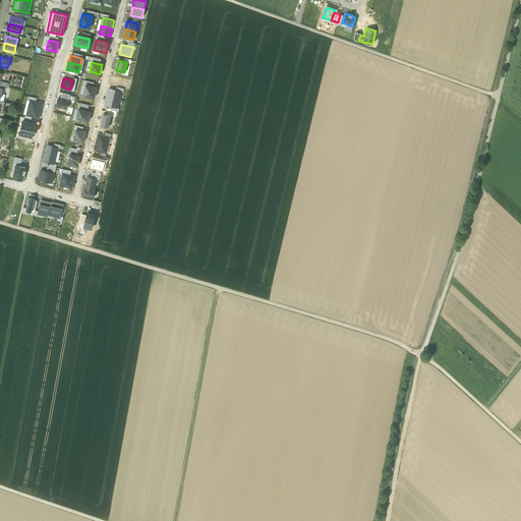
[(96,88),(93,87),(85,84),(85,85),(83,96),(94,98),(97,88),(96,88)]
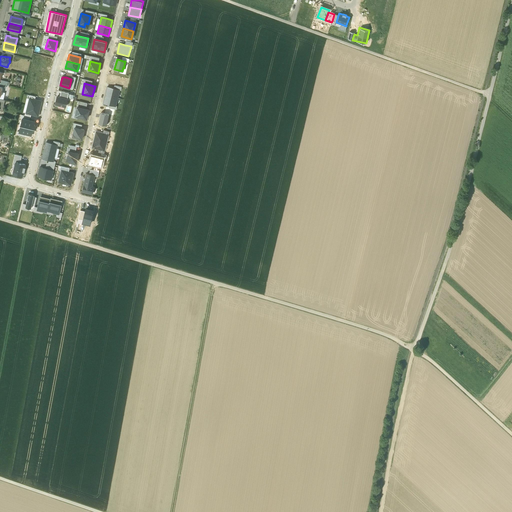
[(107,87),(105,95),(117,98),(119,90),(114,89),(107,87)]
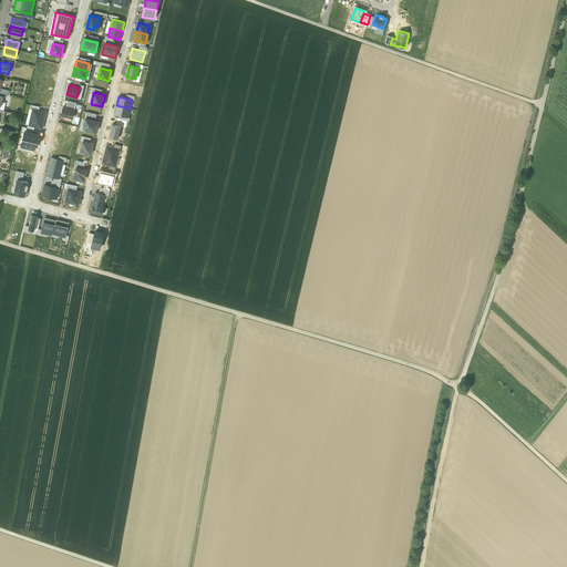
[(130,109),(116,105),(114,114),(122,116),(127,117),(130,109)]
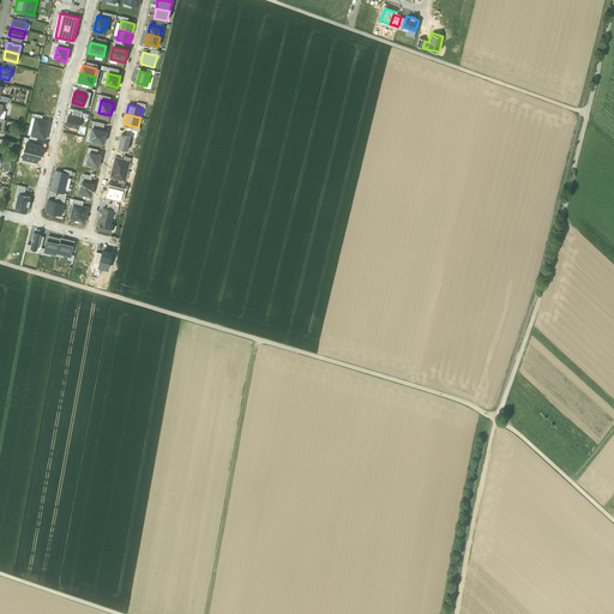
[(66,125),(78,128),(80,119),(71,116),(68,115),(66,125)]
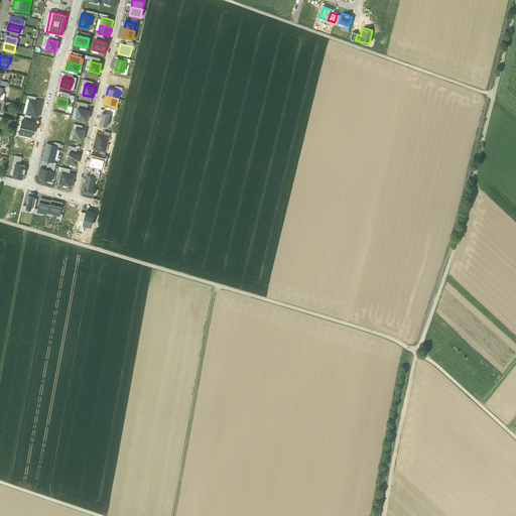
[(30,99),(28,106),(40,109),(41,102),(35,100),(30,99)]
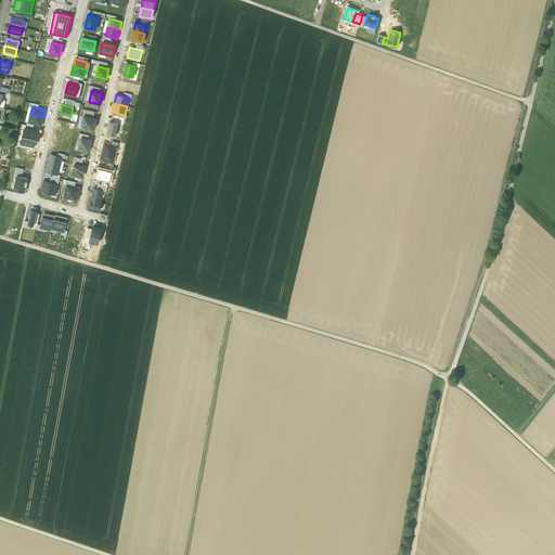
[(93,118),(94,112),(85,110),(84,116),(93,118)]
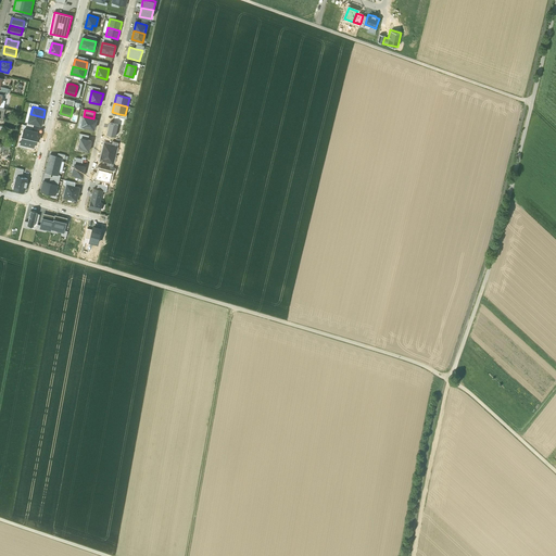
[(34,124),(41,126),(43,117),(30,114),(28,123),(34,124)]
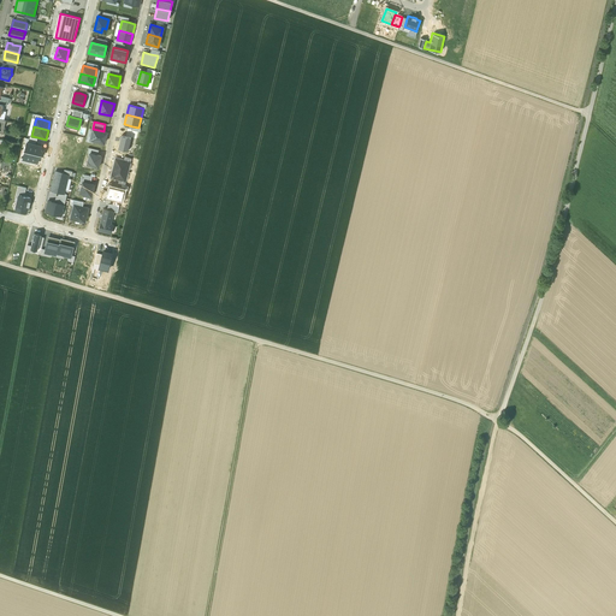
[(107,131),(104,131),(93,129),(90,140),(105,143),(107,131)]
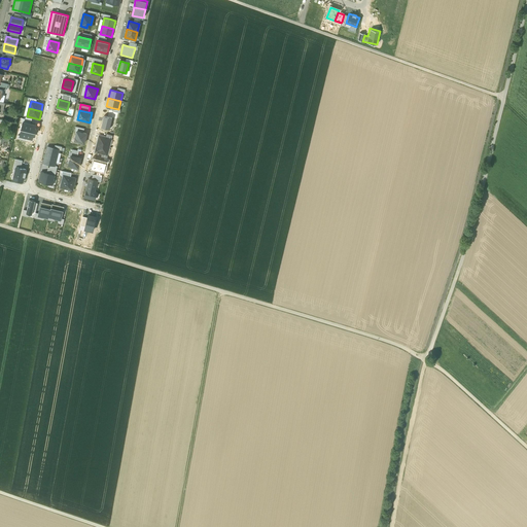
[(109,110),(108,116),(111,117),(116,119),(118,112),(112,111),(109,110)]
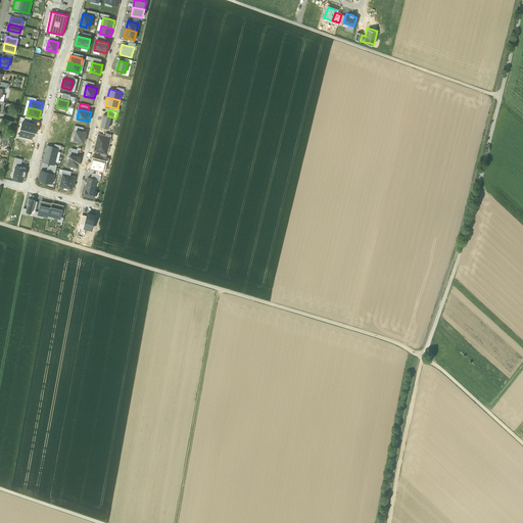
[(100,127),(108,129),(110,116),(107,115),(103,115),(100,127)]
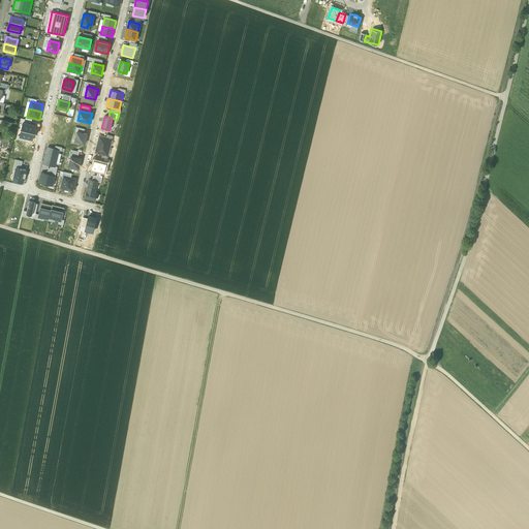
[(24,122),(22,129),(34,131),(35,125),(30,124),(24,122)]
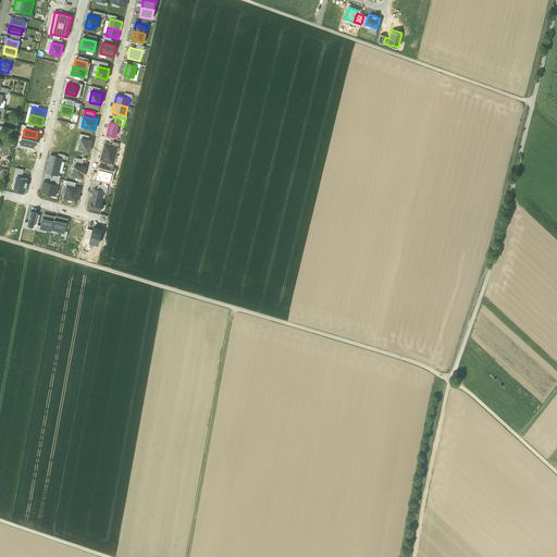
[(34,146),(36,138),(23,136),(22,143),(28,145),(34,146)]
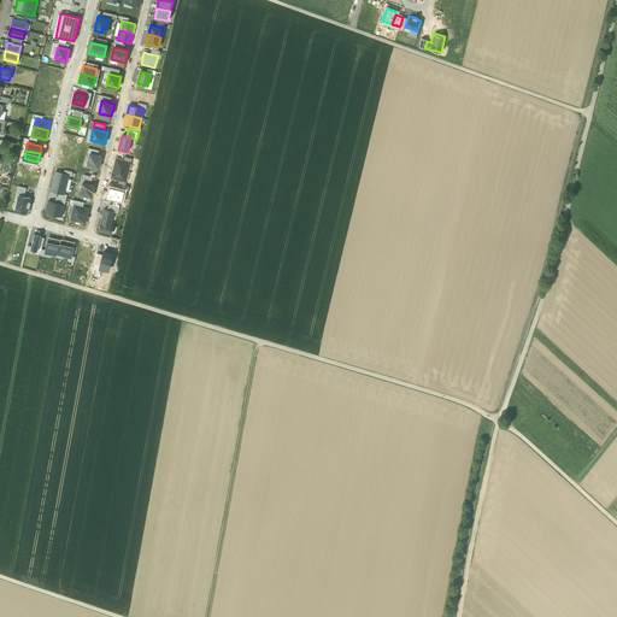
[(87,164),(99,168),(101,156),(98,154),(89,153),(87,164)]
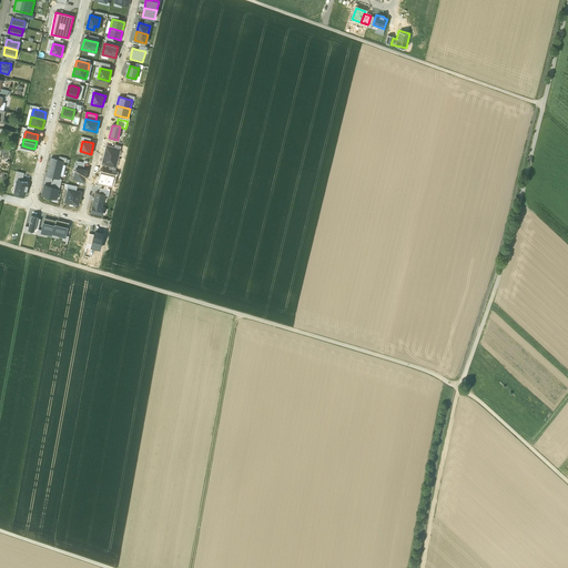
[(63,161),(51,158),(49,166),(61,170),(63,161)]
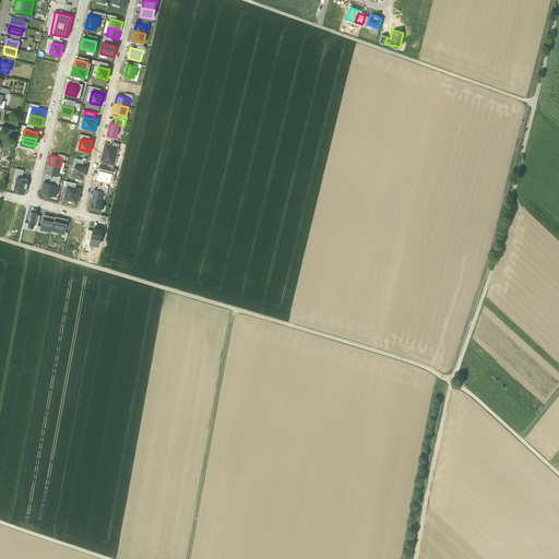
[(60,167),(48,164),(46,173),(58,176),(60,167)]
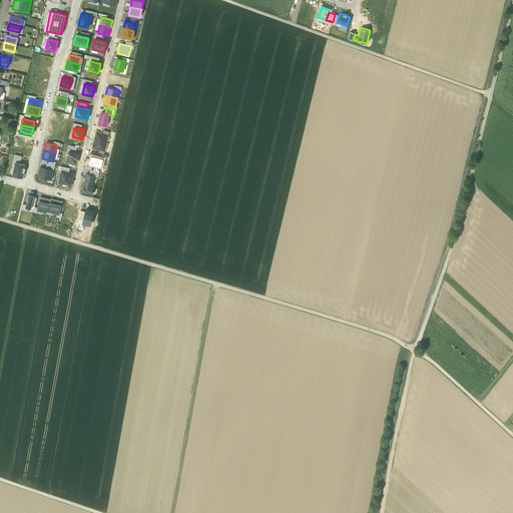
[(67,160),(76,163),(78,153),(75,153),(69,151),(67,160)]
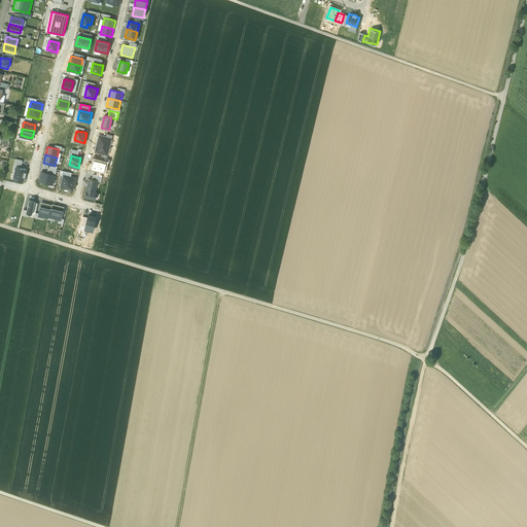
[(21,168),(23,161),(15,159),(13,169),(14,169),(15,167),(21,168)]
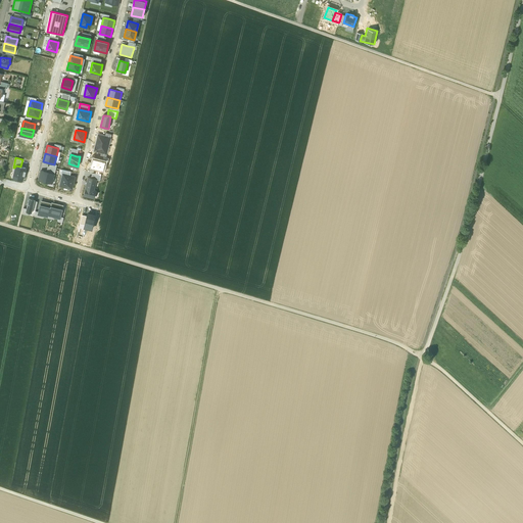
[(93,158),(91,167),(97,169),(102,170),(103,170),(105,161),(105,160),(102,160),(93,158)]
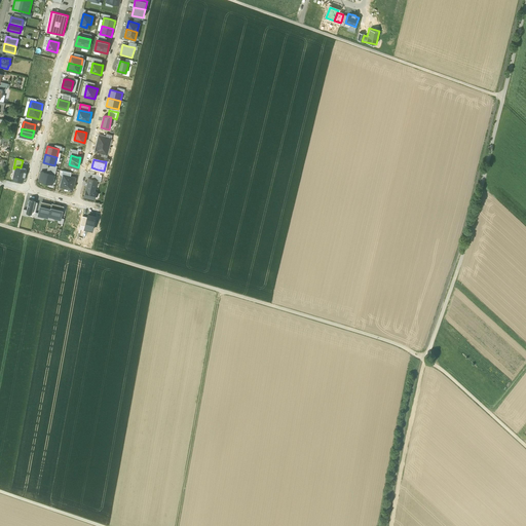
[(26,168),(21,167),(15,166),(14,168),(12,179),(23,181),(24,177),(25,177),(26,172),(25,172),(26,168)]
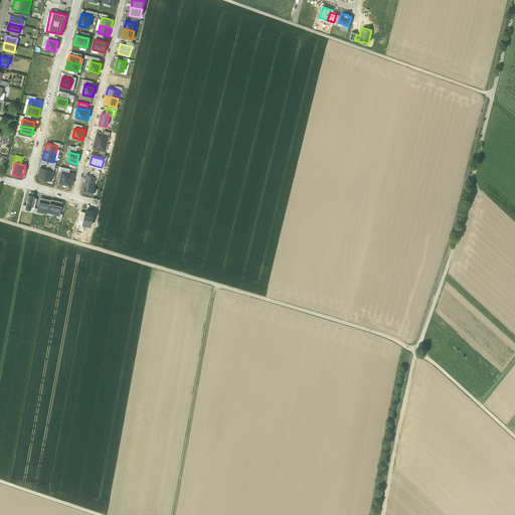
[(40,168),(38,177),(51,181),(53,172),(40,168)]
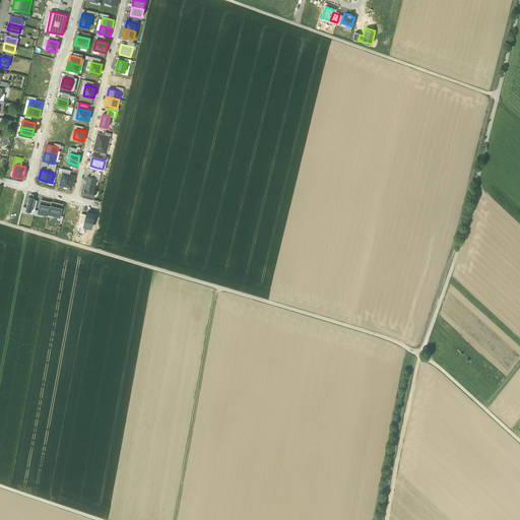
[(74,176),(69,175),(62,173),(59,185),(71,188),(74,176)]
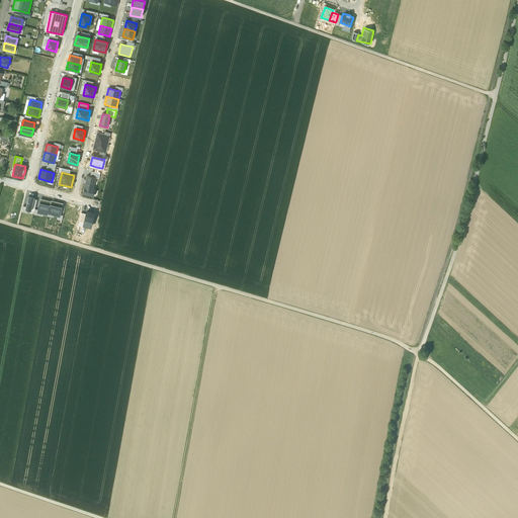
[(83,194),(92,196),(94,188),(93,188),(96,177),(90,176),(87,175),(83,194)]
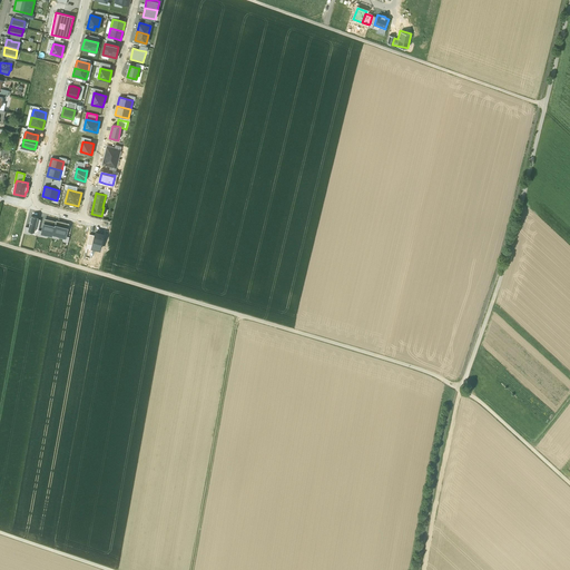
[(36,228),(38,219),(38,217),(31,216),(28,231),(35,232),(36,228)]
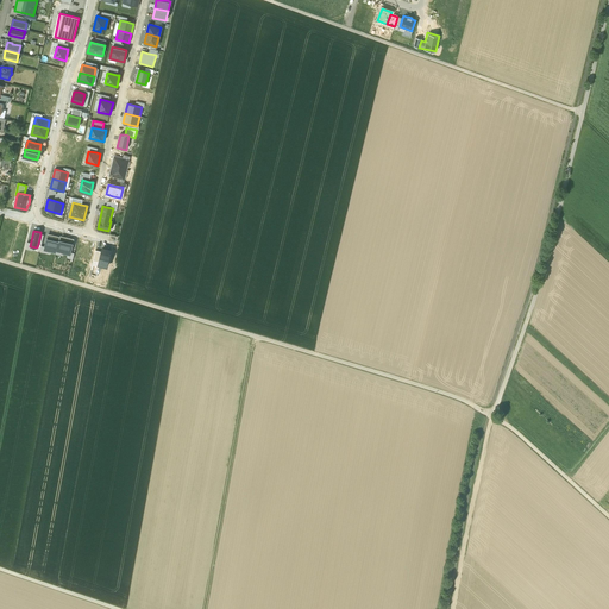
[(46,239),(45,246),(44,250),(56,253),(56,251),(60,237),(48,234),(46,239)]
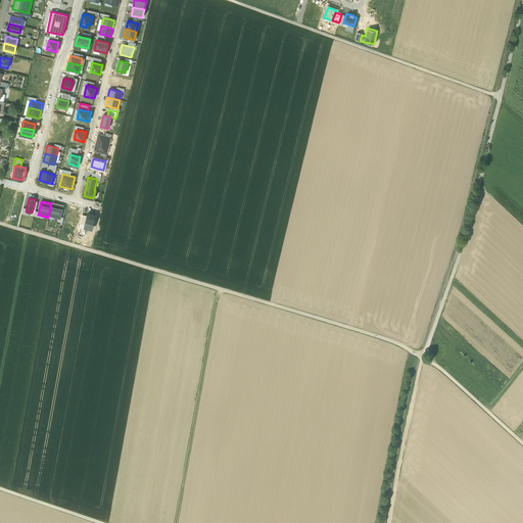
[(51,203),(48,216),(60,219),(63,205),(51,202),(51,203)]
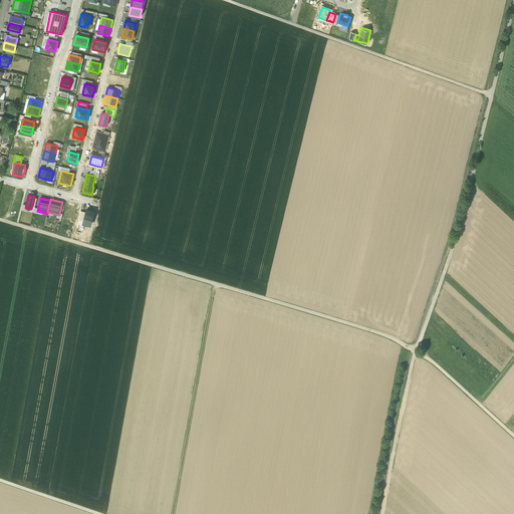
[(85,212),(83,221),(82,223),(90,225),(93,212),(86,210),(85,212)]
